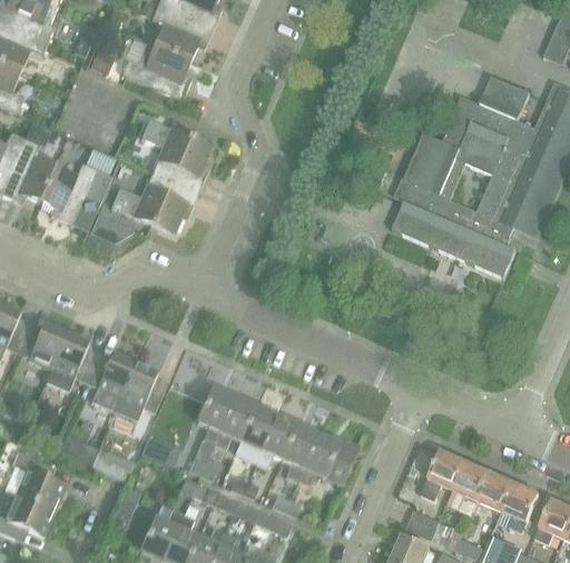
[(49,23),(58,2),(52,0),(0,0),(0,19),(48,40),(55,26),(49,23)]
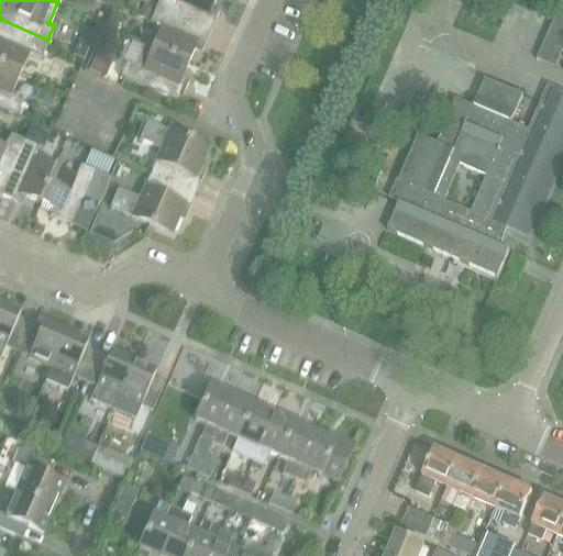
[(212,3),(213,0),(157,0),(156,3),(210,28),(220,6),(212,3)]
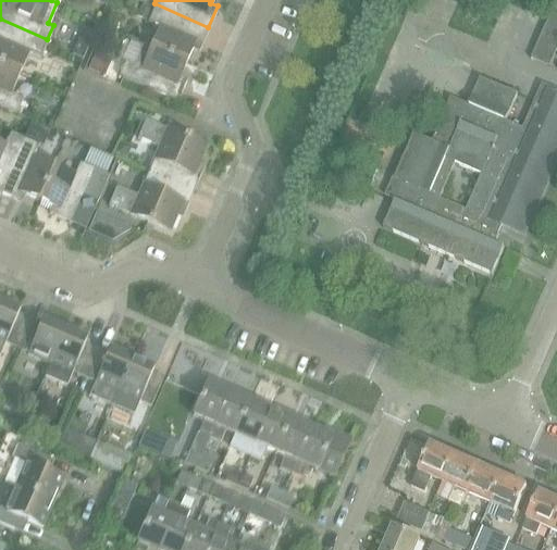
[(199,48),(208,27),(155,3),(148,17),(160,23),(151,44),(186,59),(193,46),(199,48)]
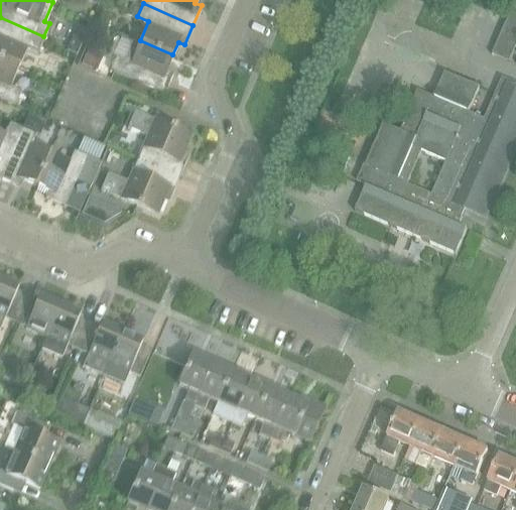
[(510,57),(515,42),(515,10),(511,8),(506,18),(507,18),(493,50),(510,57)]
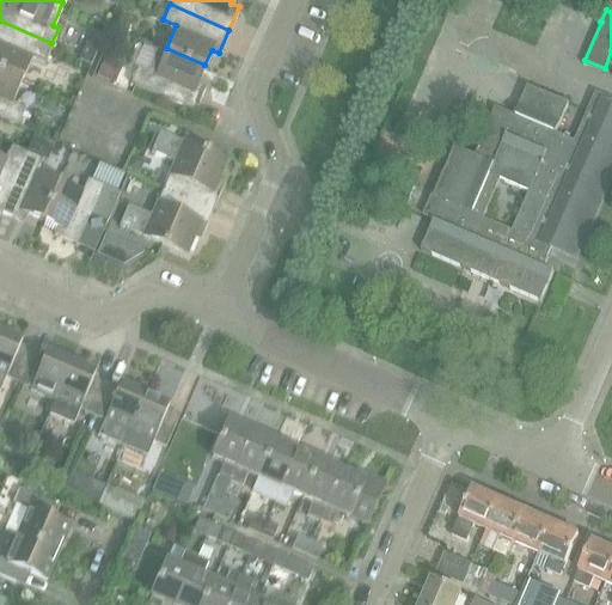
[(0,66),(22,75),(31,53),(44,59),(51,43),(0,20),(0,66)]
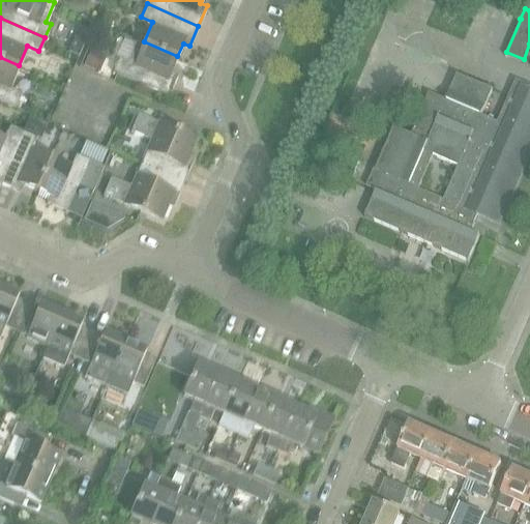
[(177,56),(144,41),(137,38),(128,58),(119,54),(113,68),(169,92),(178,71),(172,68),(177,56)]
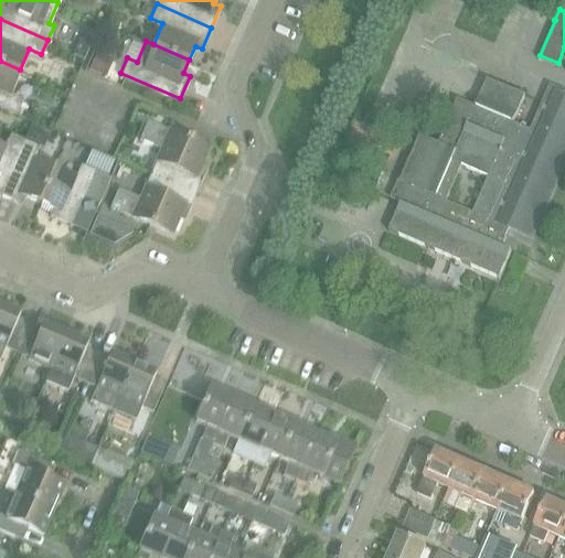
[(97,66),(115,74),(120,60),(104,52),(97,66)]
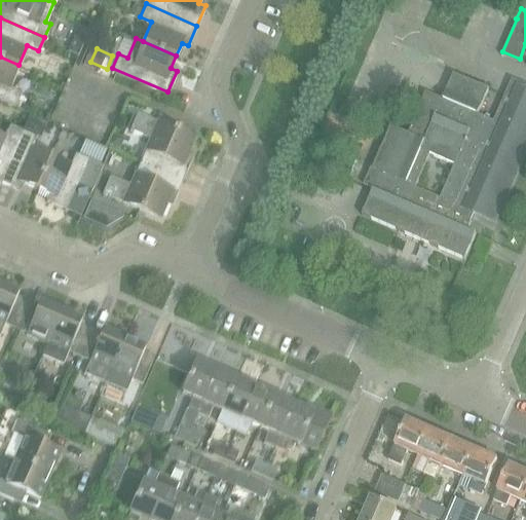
[(10,84),(19,65),(0,57),(0,97),(15,104),(22,89),(10,84)]
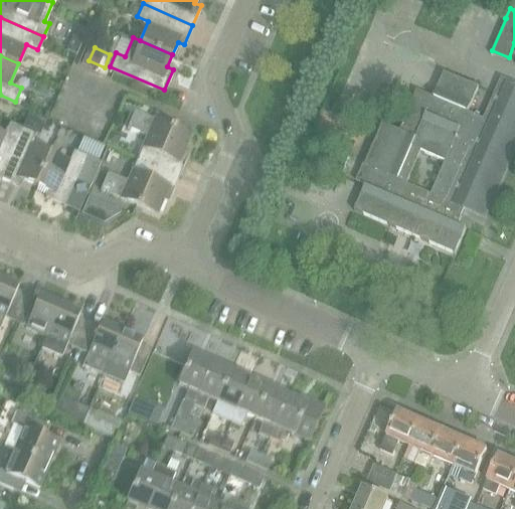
[(514,83),(500,77),(484,115),(468,108),(479,83),(444,68),(433,94),(417,87),(399,128),(383,121),(365,162),(363,162),(356,177),(366,181),(354,207),(455,250),(466,224),(458,221),(465,205),(483,213),(497,181),(494,180),(500,167),(502,169),(514,139),(514,136),(513,136),(514,131),(514,83)]
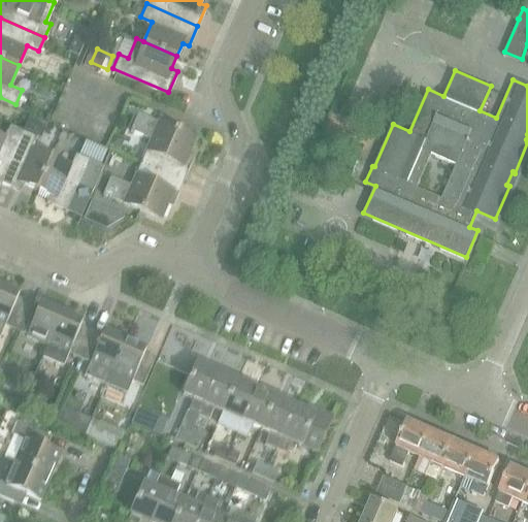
[(196,135),(177,127),(138,109),(130,127),(151,136),(141,159),(184,177),(194,154),(189,152),(196,135)]
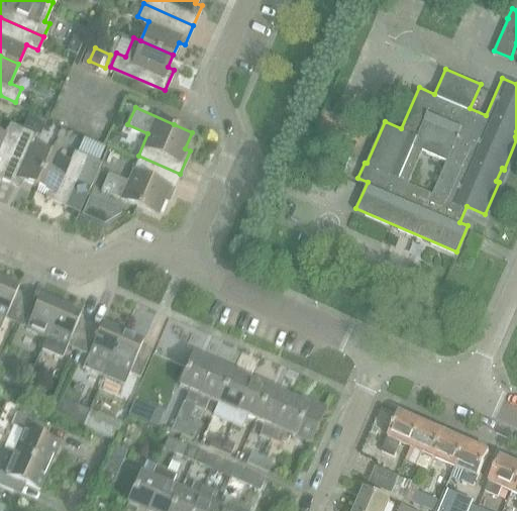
[(22,125),(1,175),(20,184),(23,177),(35,183),(50,149),(30,141),(40,119),(29,114),(24,125),(22,125)]
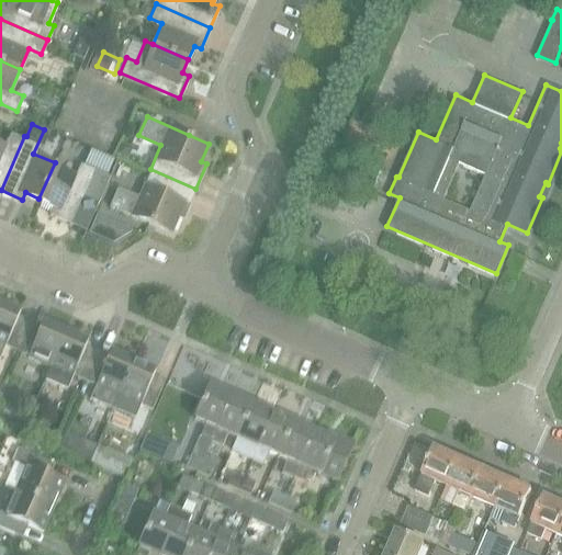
[(0,138),(0,190),(1,190),(24,136),(10,129),(6,142),(0,138)]
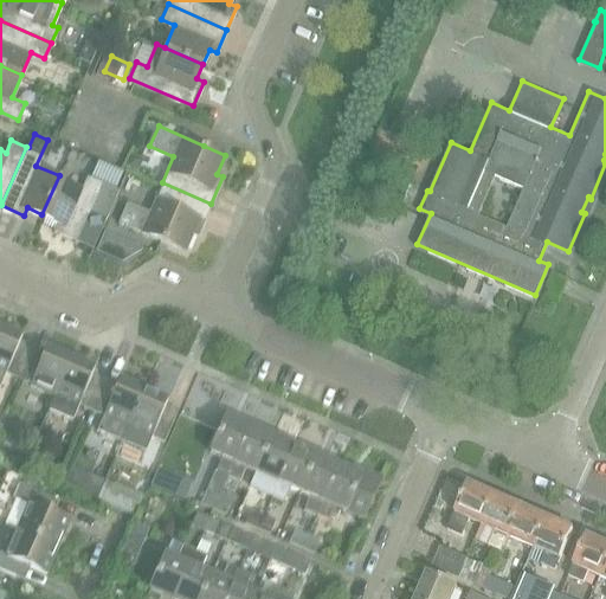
[(130,150),(124,162),(136,168),(140,160),(139,154),(130,150)]
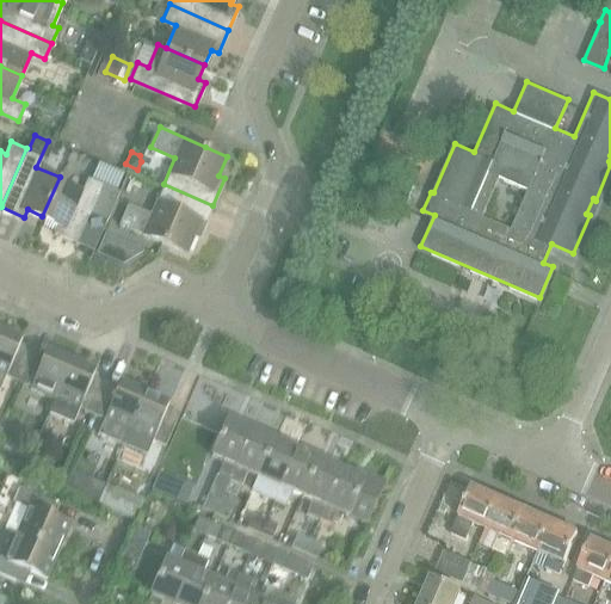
[(93,247),(106,219),(119,188),(87,174),(82,188),(60,177),(42,216),(57,222),(54,230),(93,247)]
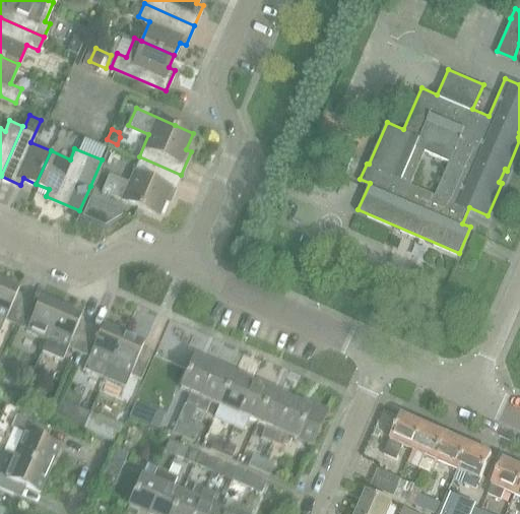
[(343,152),(336,170),(345,174),(352,155),(343,152)]
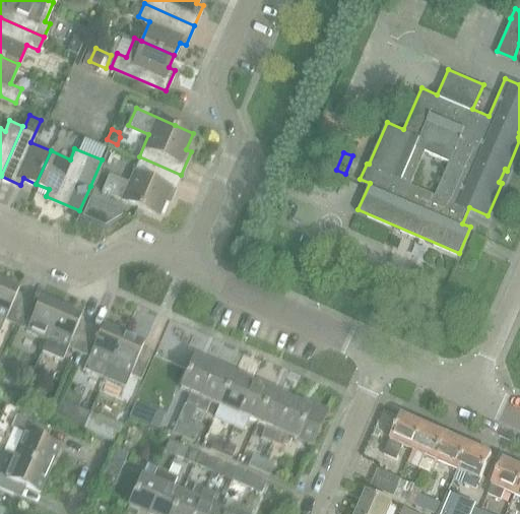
[(102,188),(114,193),(111,199),(120,203),(123,197),(158,212),(166,196),(171,198),(181,175),(139,156),(129,179),(109,171),(102,188)]
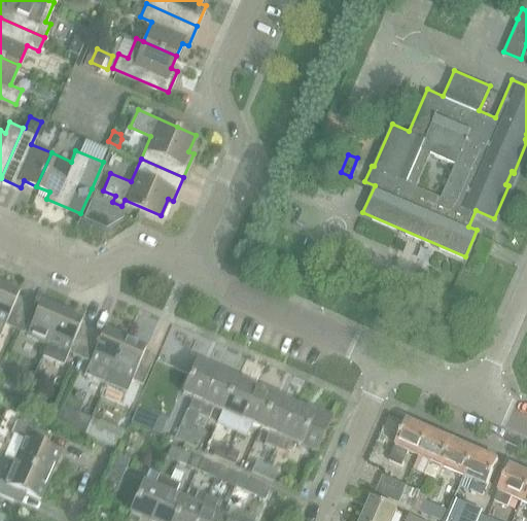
[(407,276),(402,285),(410,289),(414,279),(407,276)]
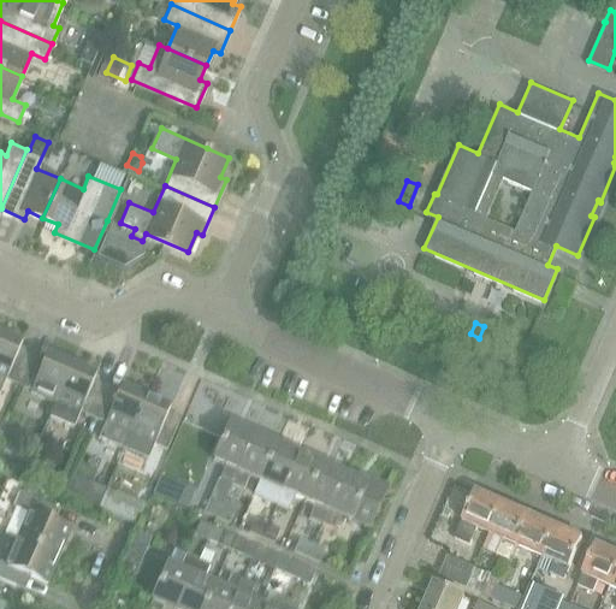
[(0,389),(5,377),(6,376),(18,380),(31,353),(18,347),(23,337),(0,327),(0,389)]
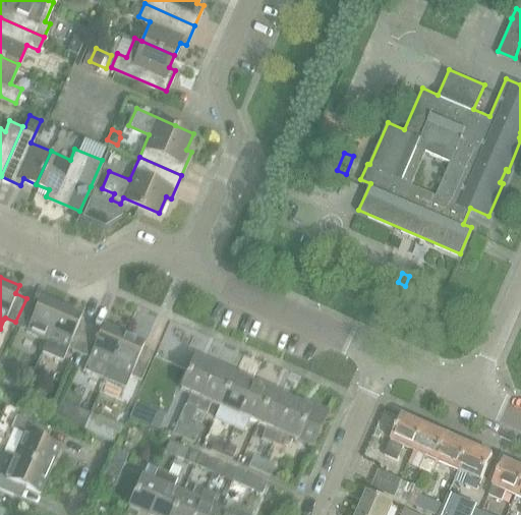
[(25,328),(47,337),(61,303),(40,295),(37,302),(26,298),(15,322),(26,327),(25,328)]
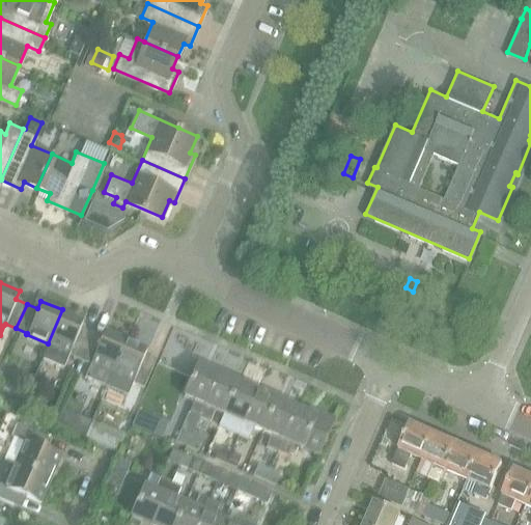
[(63,363),(68,353),(70,352),(80,356),(90,332),(80,327),(83,319),(62,309),(48,343),(49,343),(44,355),(63,363)]
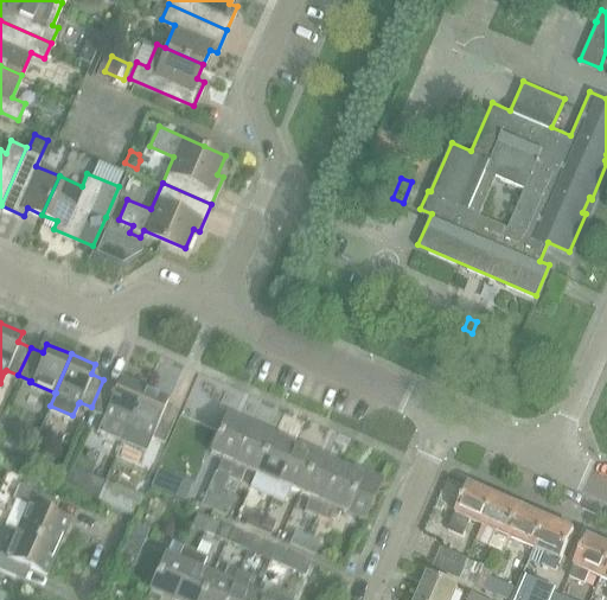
[(103,380),(91,407),(103,413),(97,427),(122,438),(125,432),(144,385),(120,375),(116,384),(103,380)]
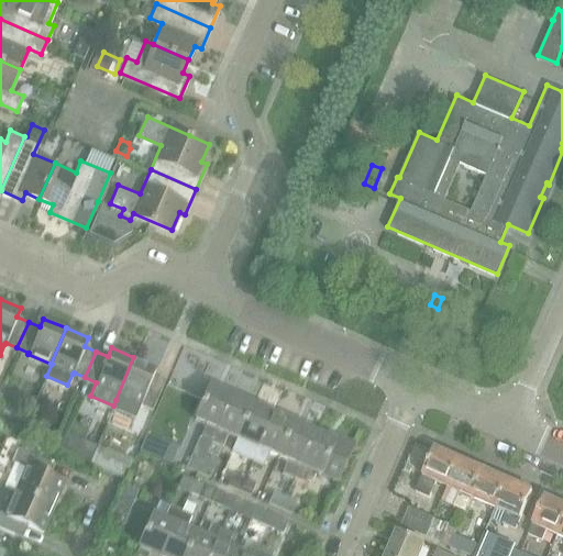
[(133,357),(116,400),(130,407),(133,400),(141,403),(141,401),(153,407),(164,381),(152,376),(156,367),(133,357)]
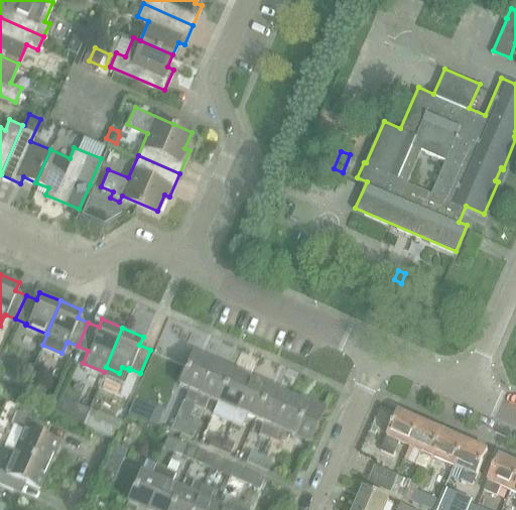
[(194,401),(213,358),(203,354),(205,350),(195,345),(179,381),(188,385),(183,396),(194,401)]
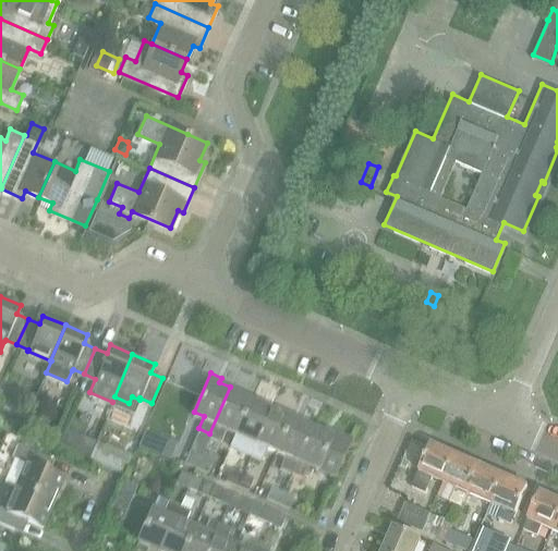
[(230,387),(209,433),(220,438),(226,426),(234,430),(253,391),(243,387),(241,392),(230,387)]
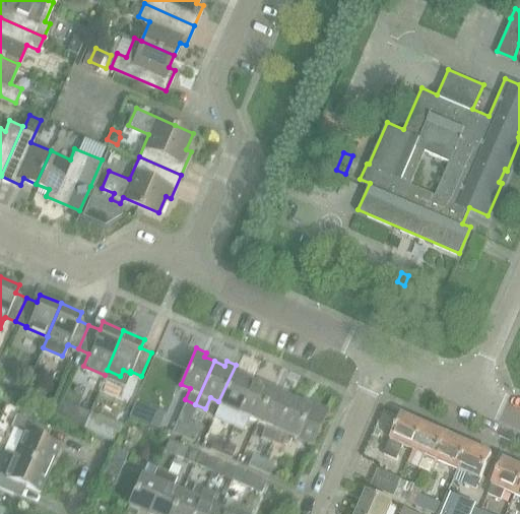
[(223,416),(233,421),(252,378),(243,374),(245,369),(236,365),(218,401),(229,405),(223,416)]
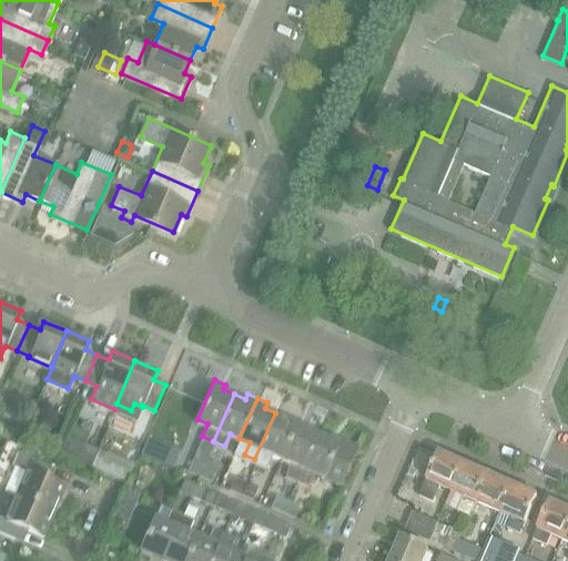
[(271,452),(281,457),(298,417),(288,412),(286,418),(275,412),(254,459),(265,465),(271,452)]
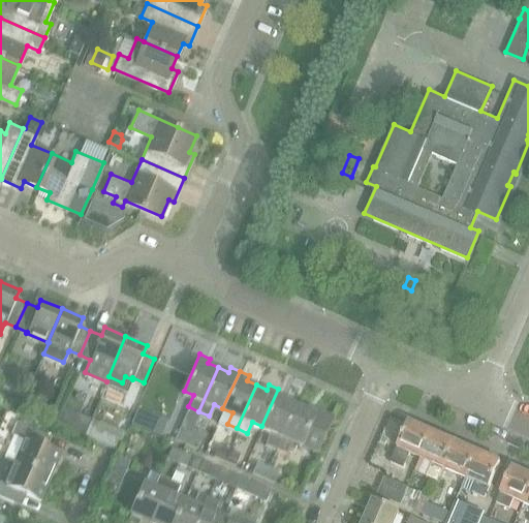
[(278,389),(261,426),(271,430),(267,440),(277,445),(296,402),(285,397),(287,393),(278,389)]
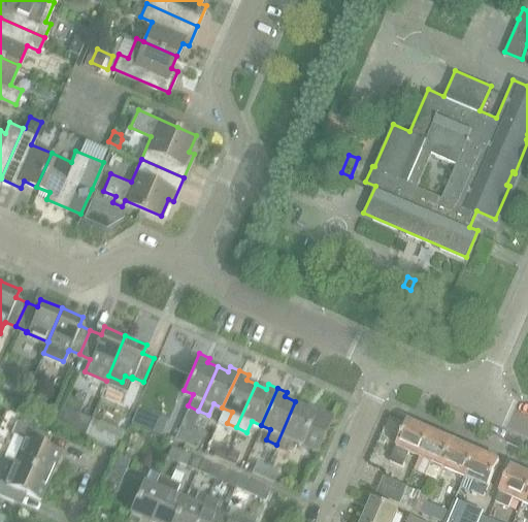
[(305,405),(295,401),(276,445),(286,449),(291,437),(317,449),(333,412),(307,400),(305,405)]
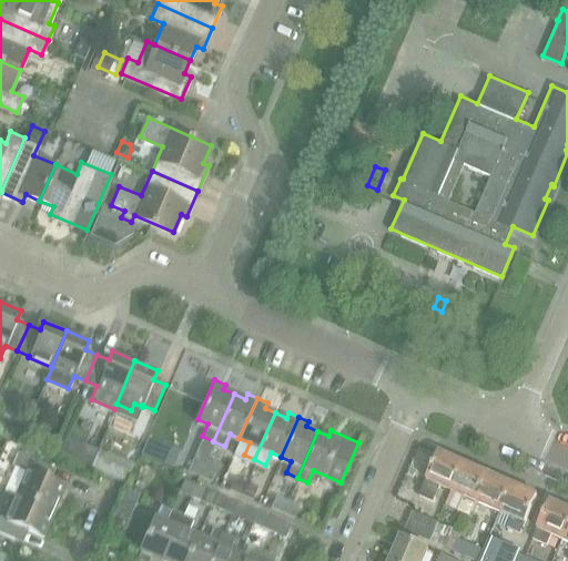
[(68,432),(60,449),(74,455),(81,439),(68,432)]
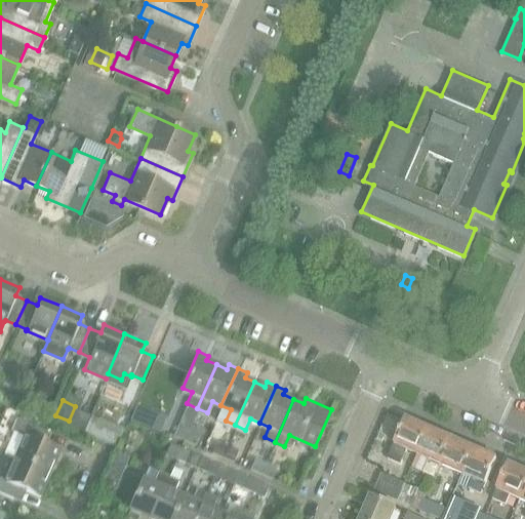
[(187,403),(178,421),(189,426),(197,408),(187,403)]
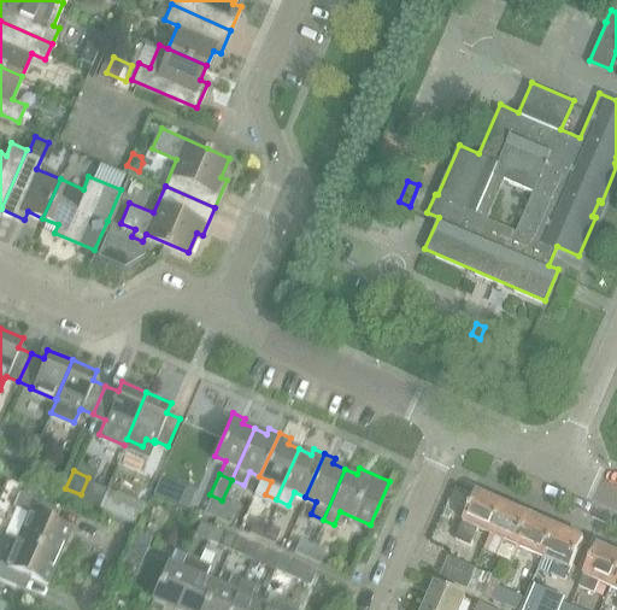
[(456,535),(471,543),(480,525),(491,531),(504,500),(476,487),(456,535)]
